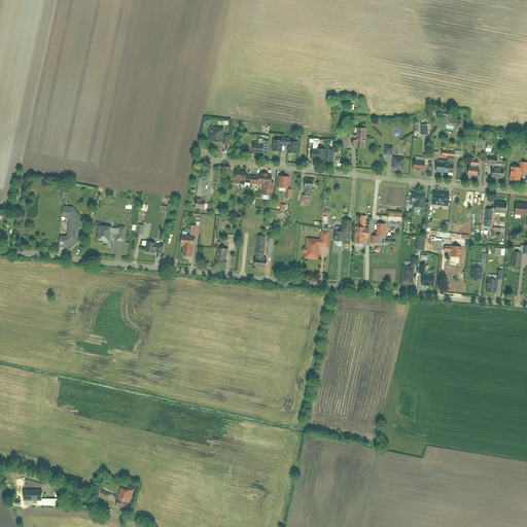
[(211,127),(209,141),(222,143),(224,129),(211,127)]
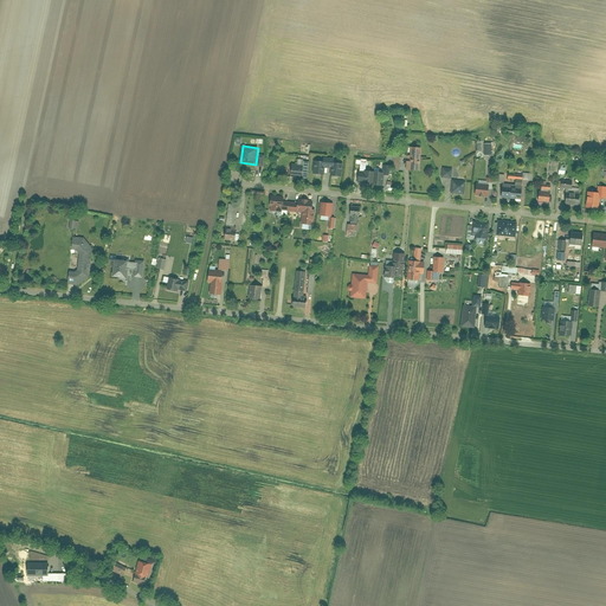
[(406,171),(420,172),(421,148),(407,147),(406,171)]
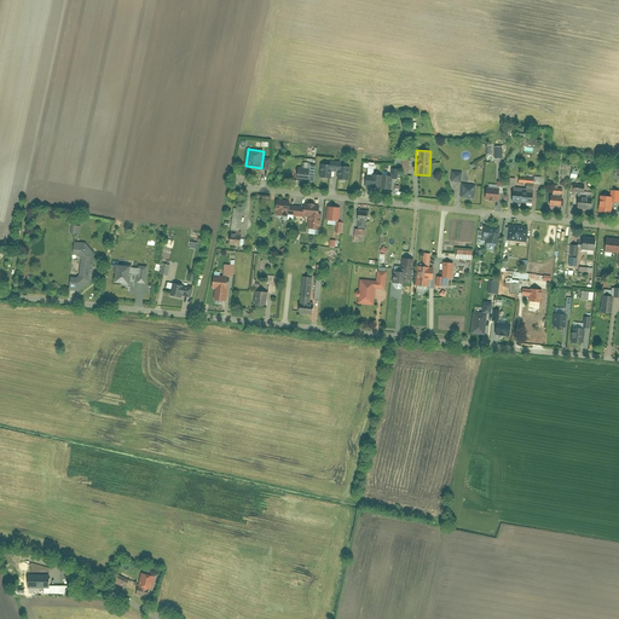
[(331,178),(333,169),(340,171),(339,180),(347,181),(348,167),(343,166),(343,165),(333,163),(320,162),(319,177),(331,178)]
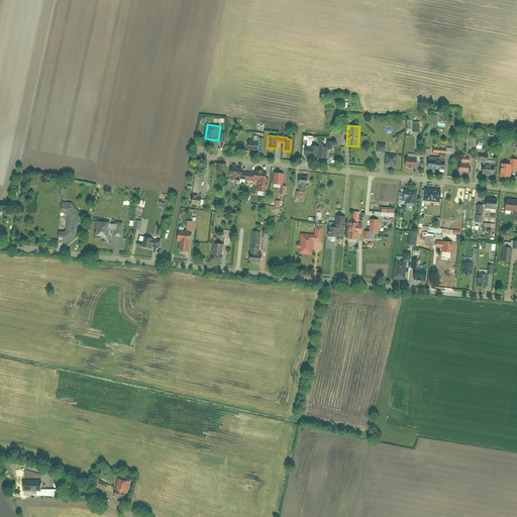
[(249,139),(248,149),(259,151),(260,145),(263,146),(264,138),(260,137),(259,140),(249,139)]
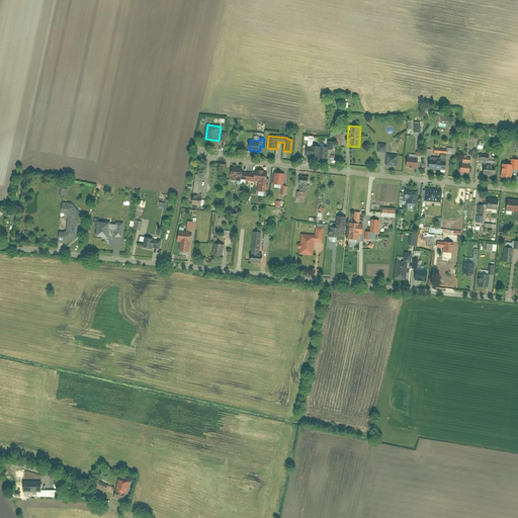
[(377,151),(385,152),(386,144),(378,143),(377,151)]
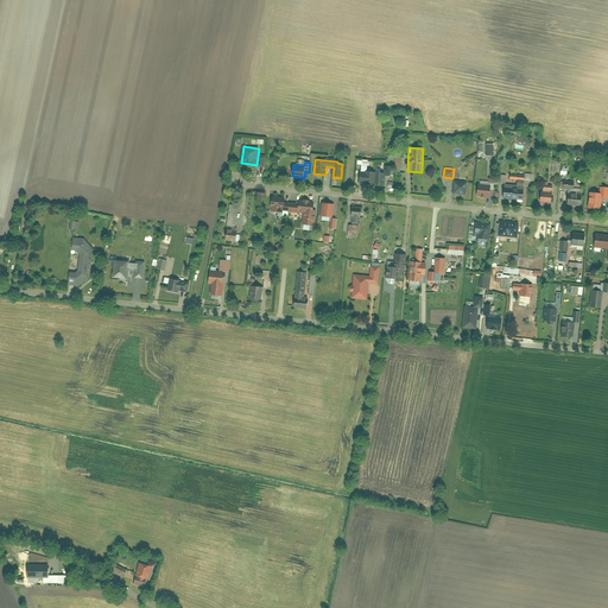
[(366,171),(365,184),(385,185),(386,172),(366,171)]
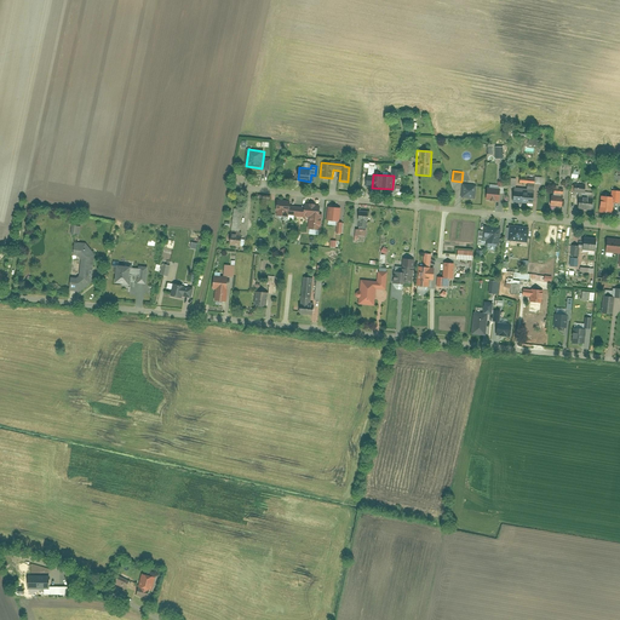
[(515,202),(534,205),(537,185),(545,187),(546,179),(539,178),(539,181),(522,178),(522,184),(529,185),(528,190),(518,189),(520,181),(512,179),(512,188),(517,188),(515,202)]
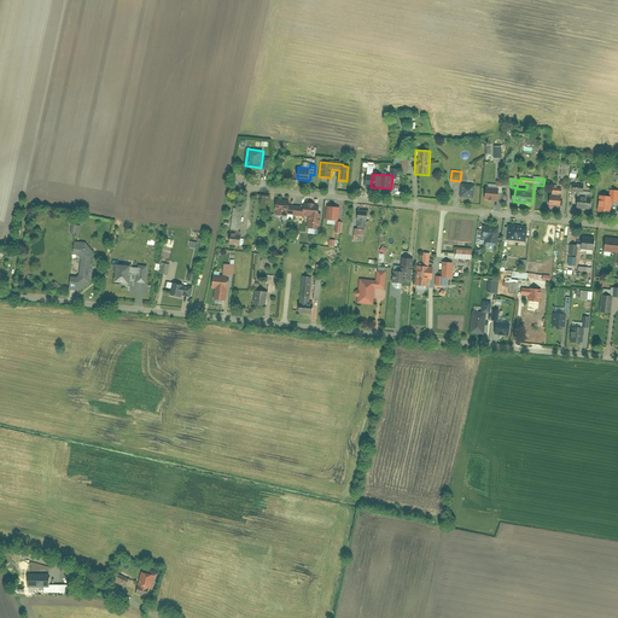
[(484,199),(497,200),(497,193),(501,193),(502,181),(497,181),(496,187),(485,187),(484,199)]
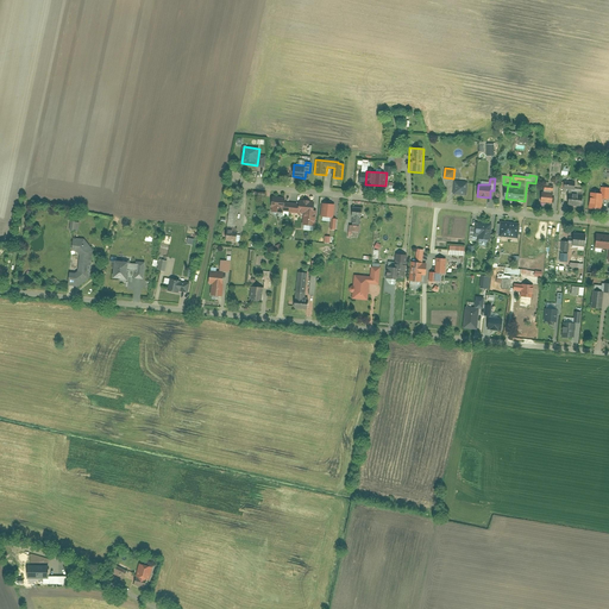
[(570,206),(582,207),(584,189),(577,189),(578,181),(566,180),(566,188),(572,188),(570,206)]
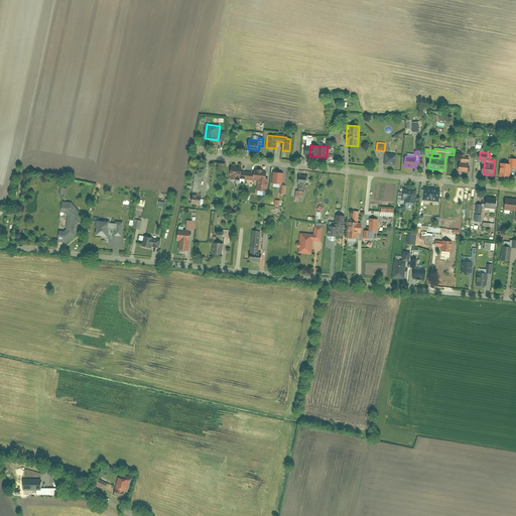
[(386,164),(396,166),(398,155),(387,153),(386,164)]
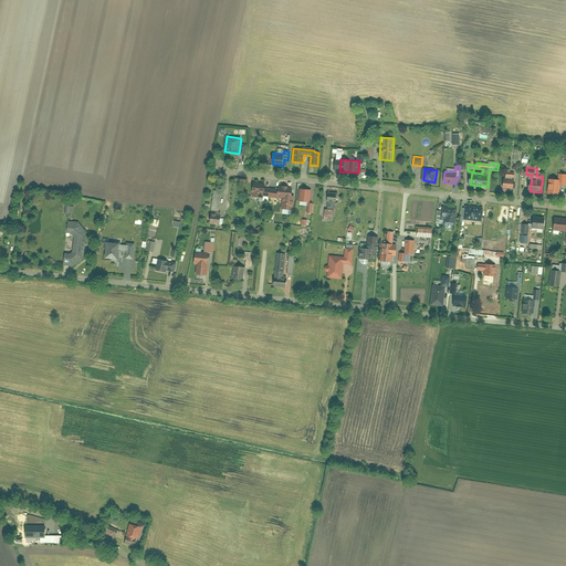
[(512,187),(515,171),(507,170),(506,176),(503,175),(502,186),(512,187)]
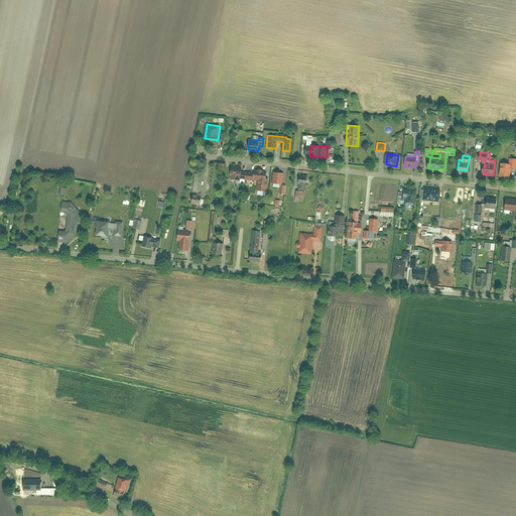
[(499,176),(509,177),(510,168),(510,164),(509,164),(501,163),(499,176)]
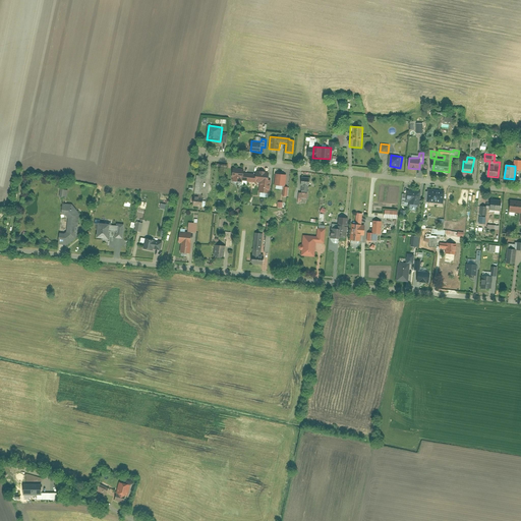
[(234,168),(233,180),(261,182),(259,191),(268,192),(270,173),(257,172),(257,174),(245,173),(246,169),(234,168)]
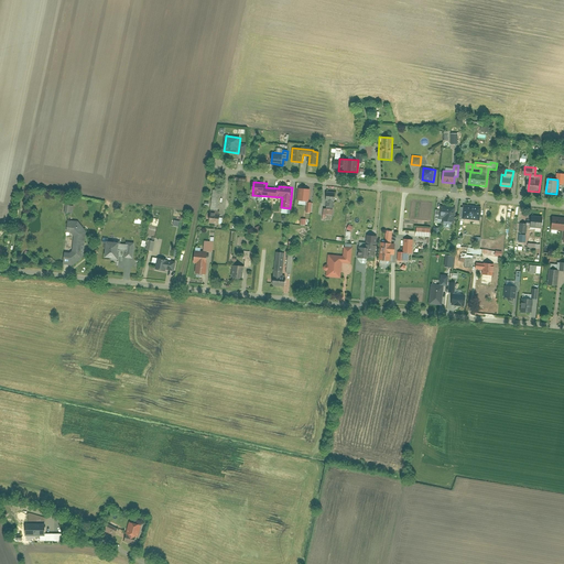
[(308,190),(297,188),(296,202),(306,202),(305,213),(310,213),(311,202),(307,202),(308,190)]
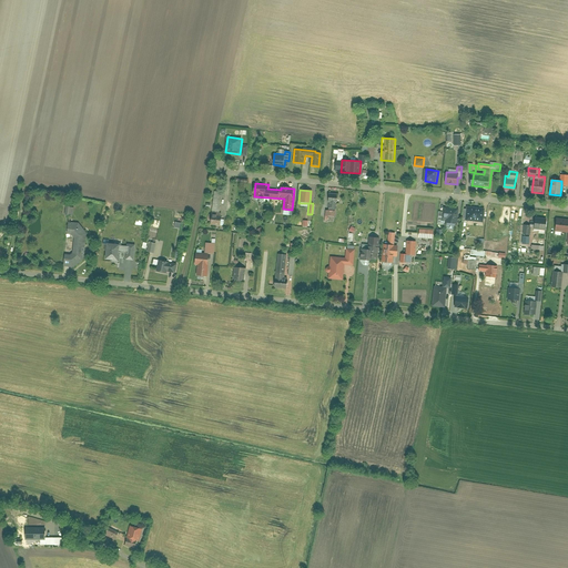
[(338,192),(330,192),(327,209),(336,209),(338,192)]
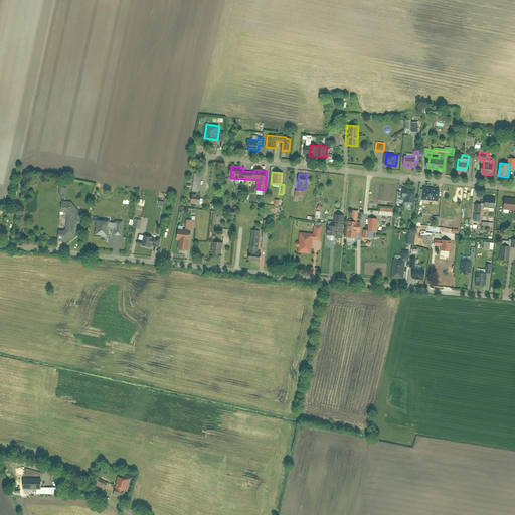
[(414,199),(415,188),(401,187),(400,191),(397,191),(396,199),(402,199),(402,203),(413,204),(414,199)]
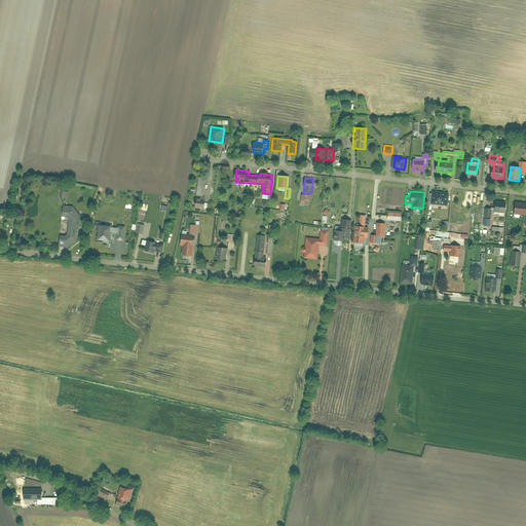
[(431,191),(430,203),(448,204),(449,193),(431,191)]
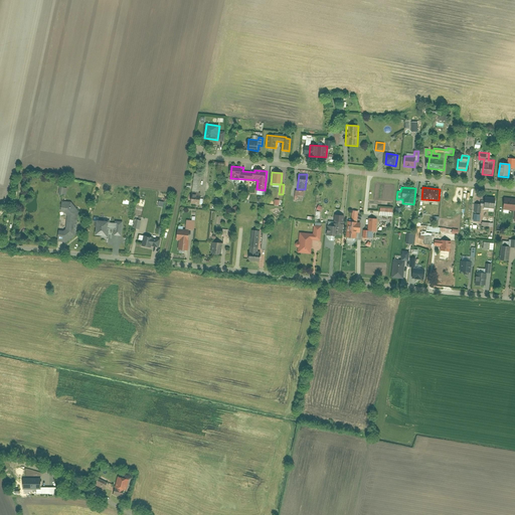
[(199,194),(190,193),(189,204),(198,205),(199,194)]
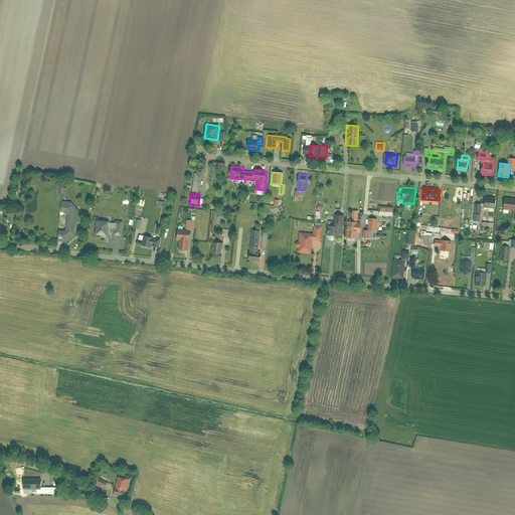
[(496,198),(486,197),(484,206),(495,207),(496,198)]
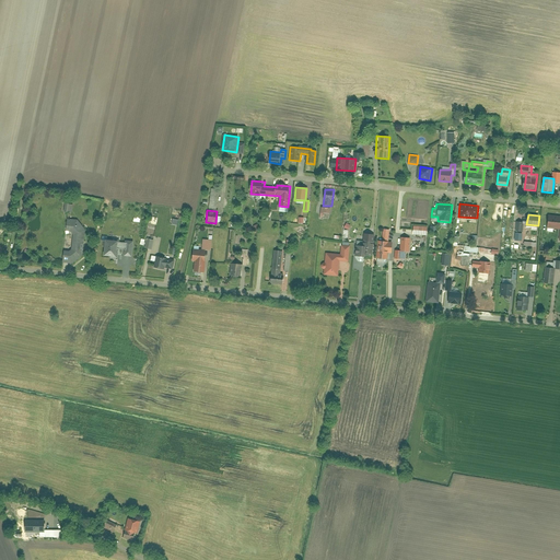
[(559,214),(548,214),(547,228),(559,228),(559,229),(559,240),(559,238),(559,214)]
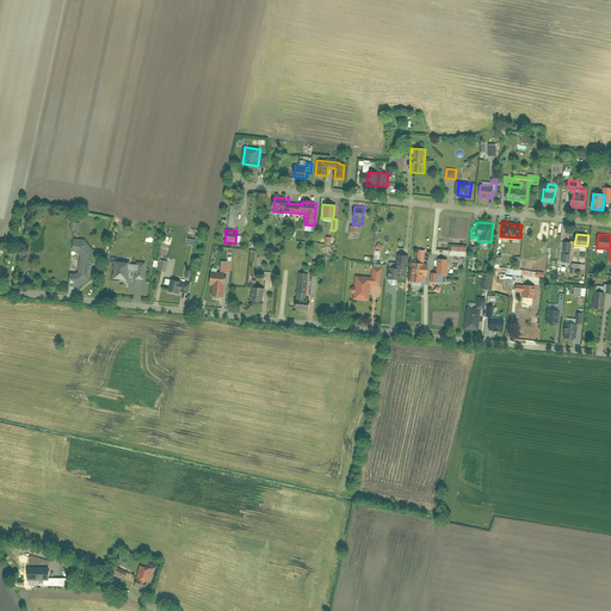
[(79,254),(78,273),(75,275),(69,275),(68,285),(81,287),(91,278),(93,252),(85,239),(73,238),(72,252),(78,252),(79,254)]
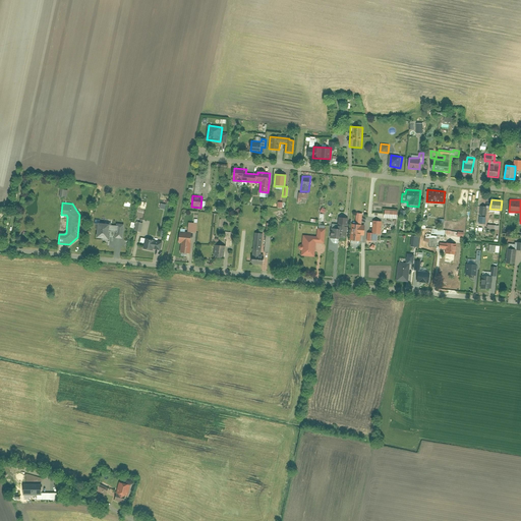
[(385,218),(397,219),(398,211),(385,210),(385,218)]
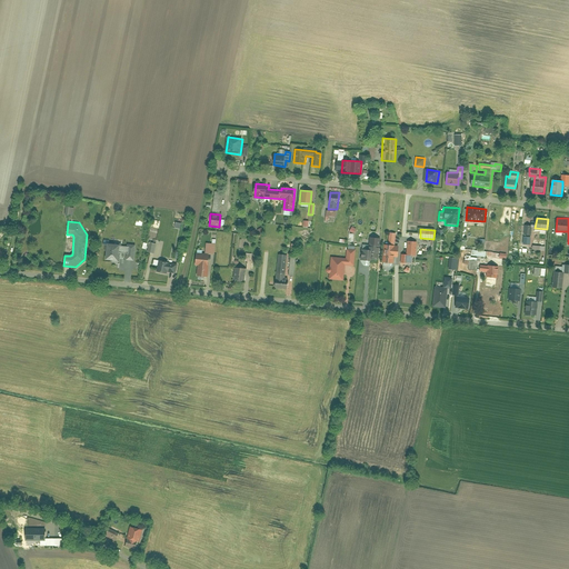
[(398,246),(396,246),(396,236),(389,236),(389,237),(389,245),(383,243),(382,261),(393,261),(393,256),(398,256),(398,246)]
